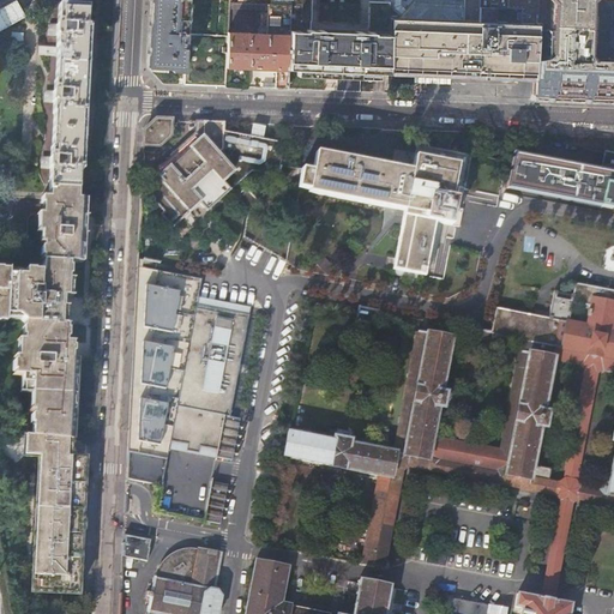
[(150,0),(148,66),(163,84),(226,86),(227,67),(228,36),(187,34),(187,0),(150,0)]
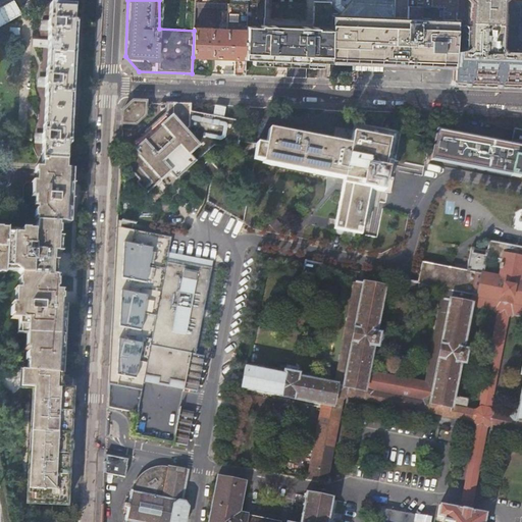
[(245,0),(246,4),(245,24),(263,25),(264,0),(245,0)]
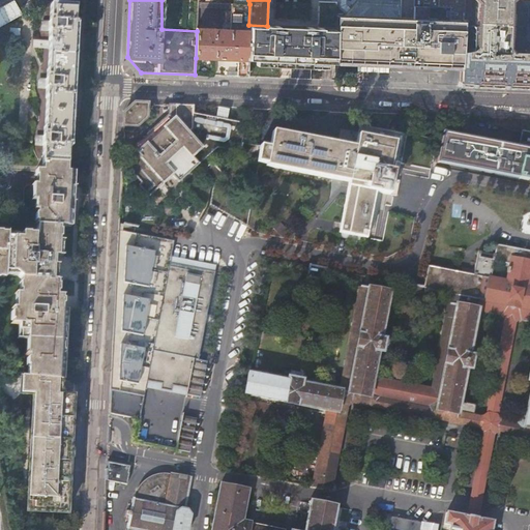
[(336,30),(335,0),(318,0),(317,28),(321,28),(321,30),(336,30)]
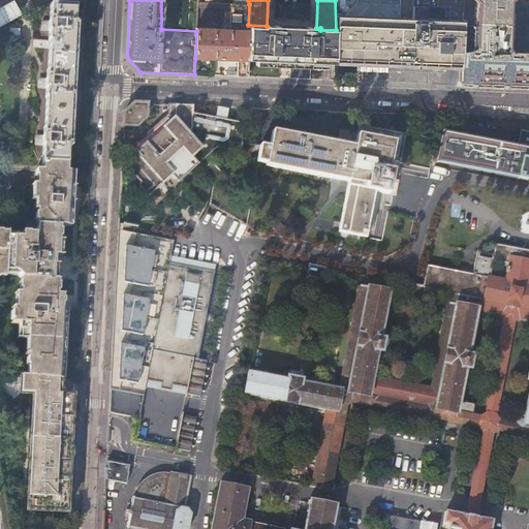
[(356,0),(343,17),(398,18),(398,0),(356,0)]
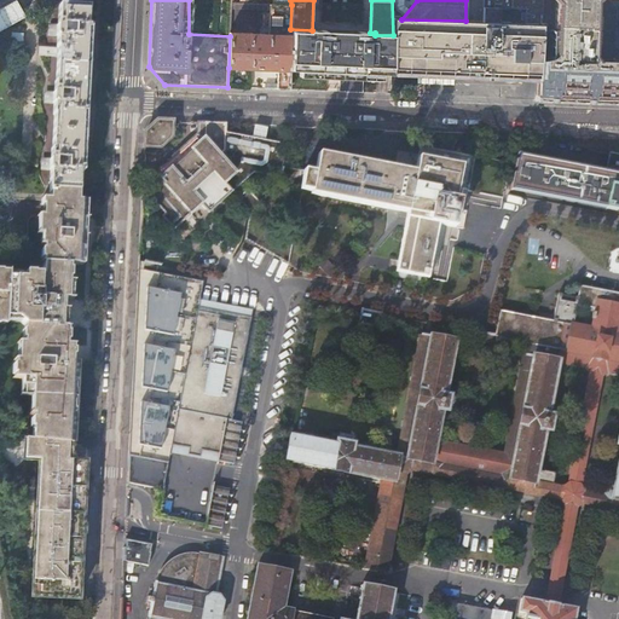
[(466,0),(466,21),(481,22),(481,9),(524,9),(522,23),(542,23),(542,0),(466,0)]
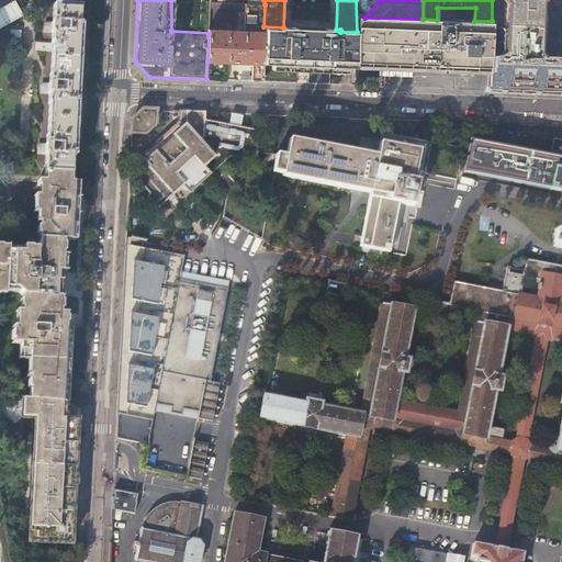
[(561,0),(492,0),(492,21),(489,70),(487,90),(561,92),(561,0)]
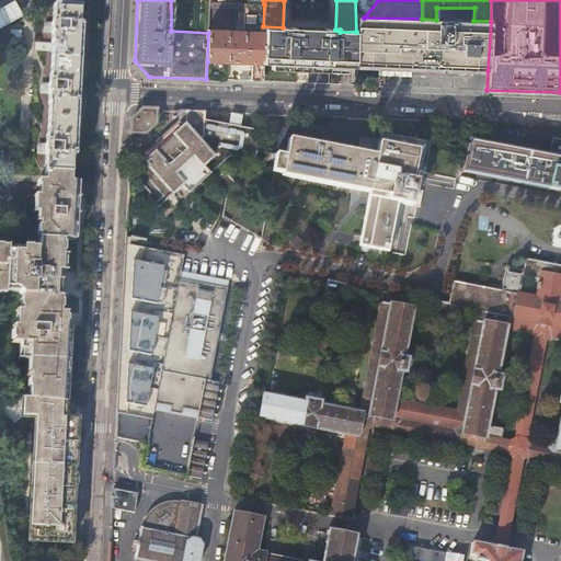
[(54,43),(53,58),(77,60),(78,43),(81,43),(82,24),(80,24),(81,3),(65,2),(65,6),(54,4),(53,23),(52,23),(52,33),(53,33),(52,43),(54,43)]
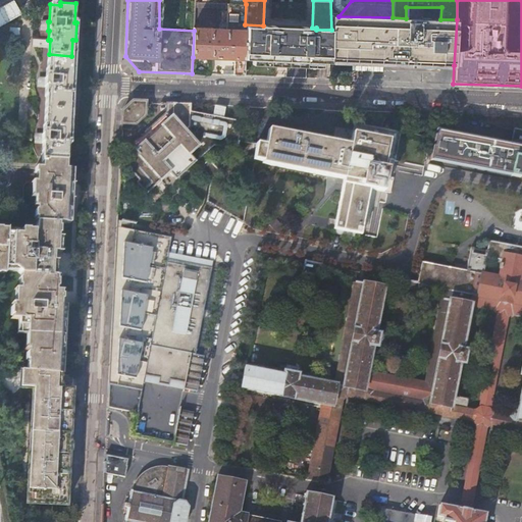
[(245,24),(246,4),(226,4),(226,8),(225,29),(245,30),(245,24)]
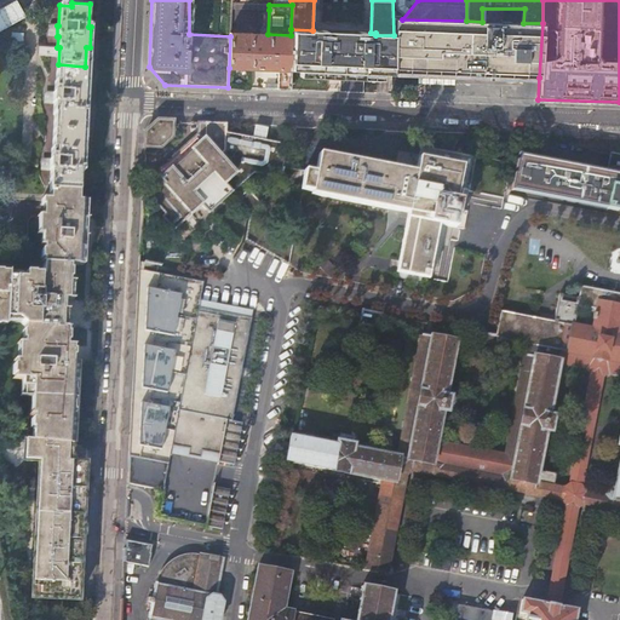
[(402,19),(394,18),(394,72),(539,78),(543,23),(523,23),(482,22),(466,21),(402,19)]
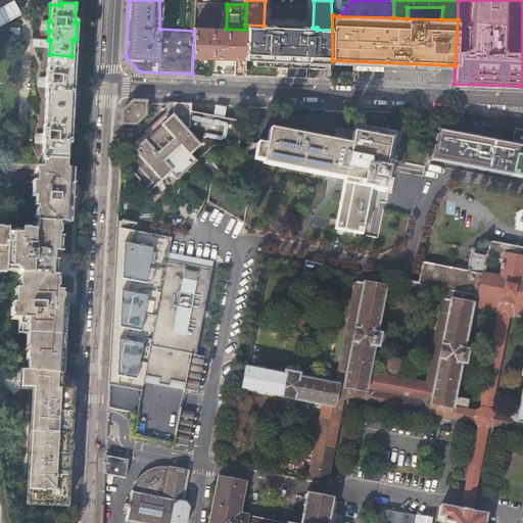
[(264,26),(245,25),(245,30),(245,58),(244,60),(288,62),(287,74),(287,75),(298,76),(299,62),(317,63),(324,63),(331,64),(331,61),(332,30),(317,30),(317,28),(313,28),(302,28),(302,29),(275,28),(275,26),(264,26)]
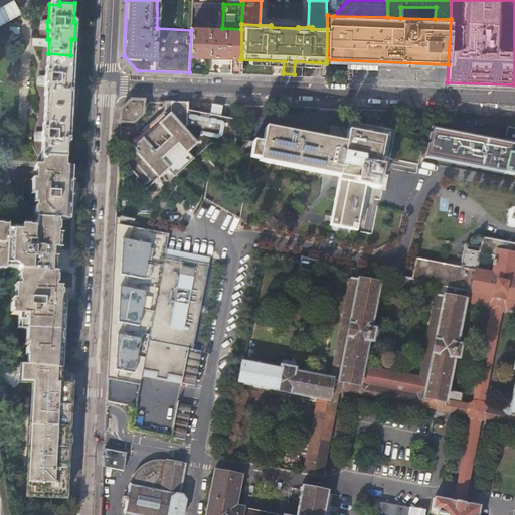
[(241,29),(222,28),(191,27),(191,30),(190,56),(230,57),(241,57),(241,29)]
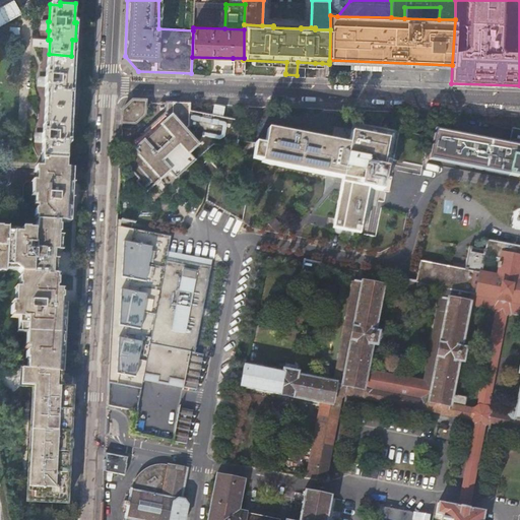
[(70,71),(71,56),(49,54),(48,68),(47,68),(47,77),(45,77),(45,86),(46,86),(46,95),(46,96),(46,111),(68,112),(69,95),(72,96),(74,71),(70,71)]
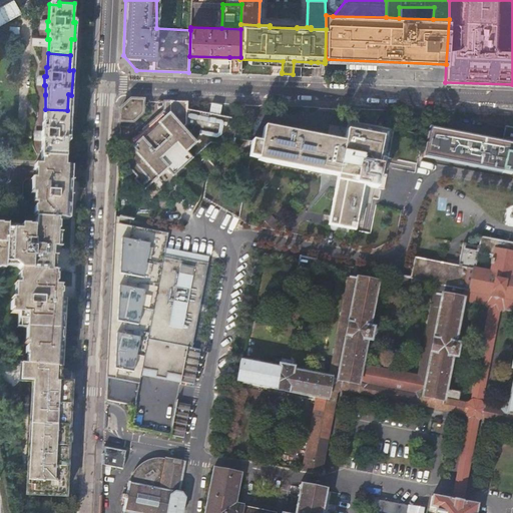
[(239,59),(240,57),(229,57),(229,69),(219,69),(219,73),(239,74),(239,59)]
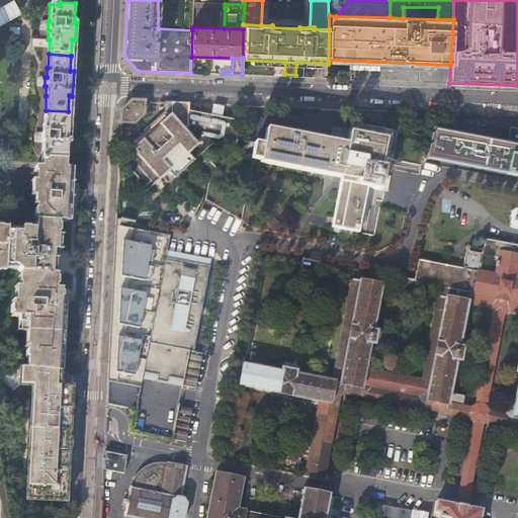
[(120,122),(134,123),(143,115),(145,101),(132,100),(121,110),(120,122)]
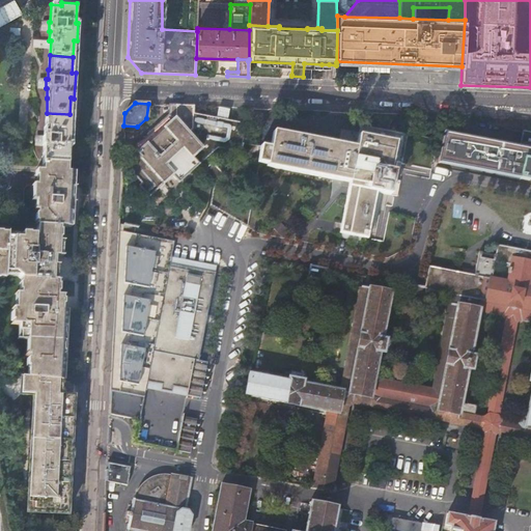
[(122,148),(122,155),(137,155),(128,164),(145,183),(143,186),(151,195),(164,184),(165,183),(174,173),(182,179),(199,164),(217,147),(241,151),(246,123),(193,113),(194,106),(170,105),(169,115),(133,147),(122,148)]
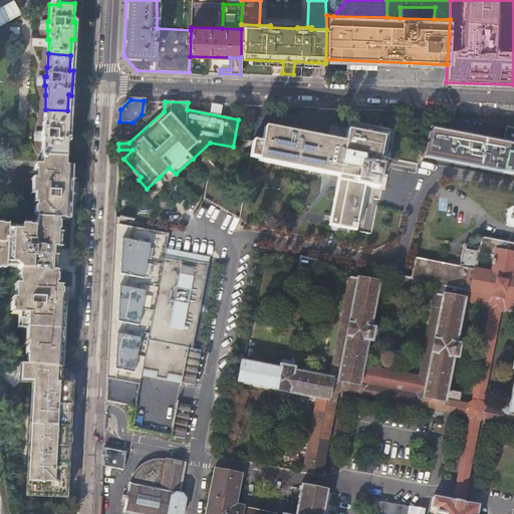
[(66,125),(67,110),(45,109),(44,123),(43,123),(42,133),(41,132),(40,141),(42,142),(41,160),(44,160),(44,158),(65,159),(66,143),(68,143),(69,125),(66,125)]
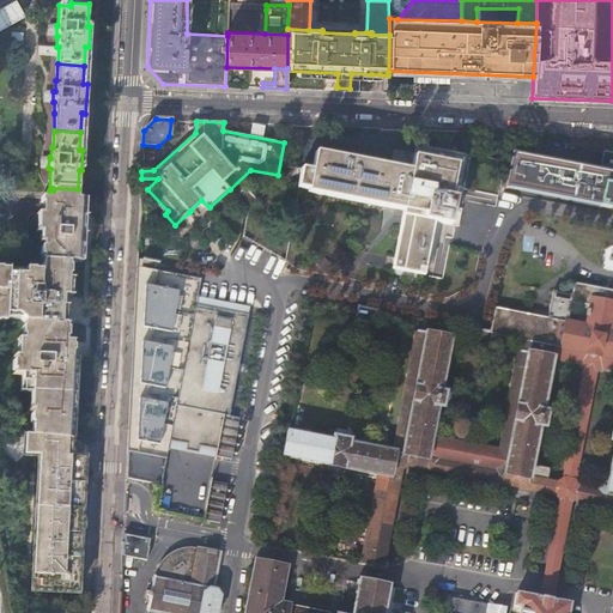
[(390,269),(423,277),(435,224),(450,226),(456,199),(450,198),(460,155),(417,146),(411,171),(390,167),(369,162),(316,151),(311,170),(303,169),(299,187),(308,189),(308,192),(382,207),(393,208),(402,211),(390,269)]
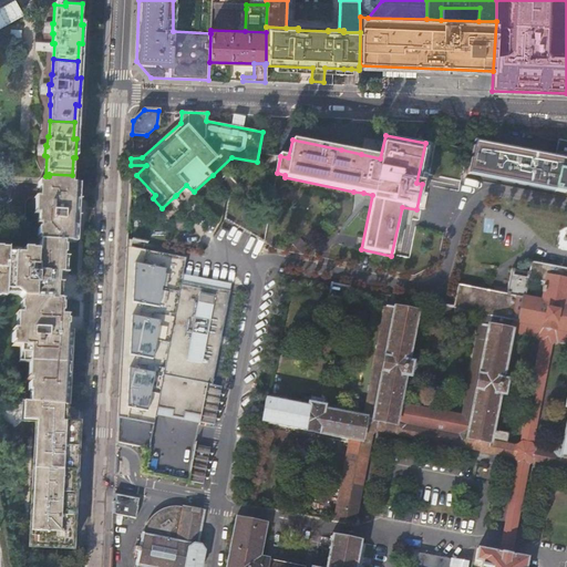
[(557,145),(555,156),(566,158),(566,140),(558,138),(557,145)]
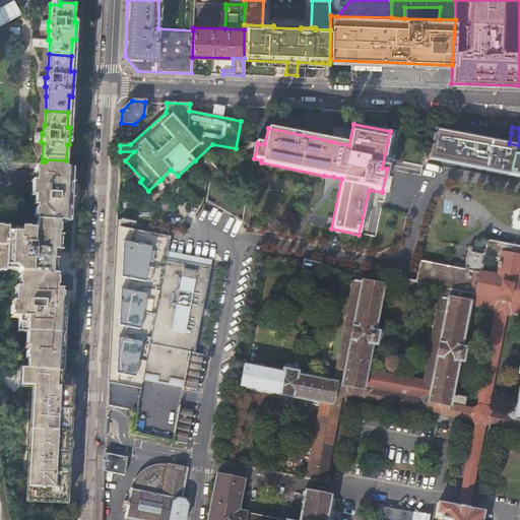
[(519,145),(509,143),(435,129),(430,159),(519,177),(519,145)]
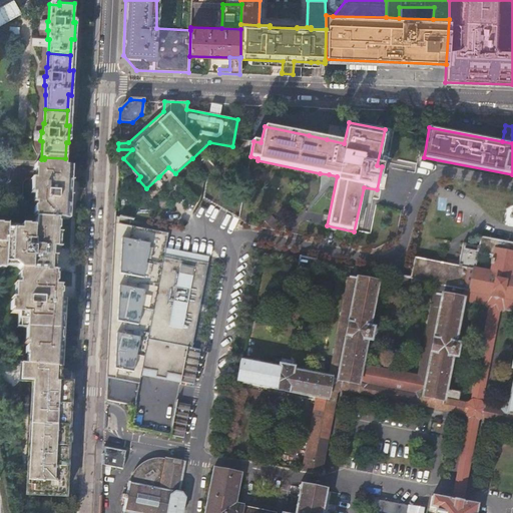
[(328,134),(310,130),(309,135),(327,139),(328,134)]
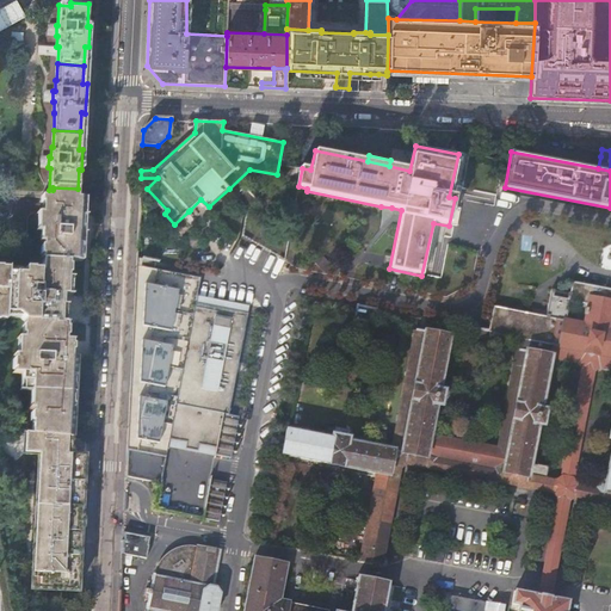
[(53,187),(53,190),(53,197),(78,197),(78,189),(53,187)]
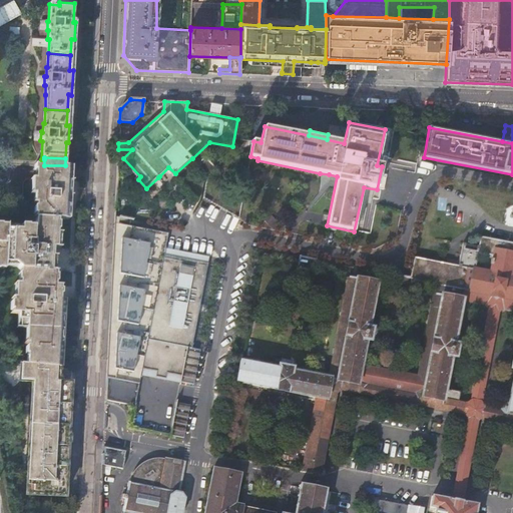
[(68,199),(69,166),(65,165),(44,165),(36,164),(34,202),(36,202),(36,206),(35,206),(34,213),(36,213),(35,226),(28,226),(28,224),(21,224),(21,229),(7,228),(7,223),(1,223),(1,222),(0,222),(0,266),(5,267),(5,262),(14,262),(21,268),(20,273),(19,273),(19,280),(20,281),(20,284),(18,284),(17,298),(13,297),(13,301),(11,301),(11,309),(12,309),(12,312),(21,313),(20,327),(29,327),(28,345),(27,345),(26,352),(27,352),(27,363),(59,367),(60,355),(61,355),(61,347),(60,347),(60,344),(58,344),(59,315),(62,315),(62,312),(63,312),(64,303),(62,303),(63,300),(60,300),(61,286),(55,286),(56,282),(57,282),(57,275),(56,275),(56,271),(51,271),(53,247),(56,247),(57,229),(59,229),(59,222),(58,222),(58,218),(64,219),(65,204),(69,205),(69,199),(68,199)]
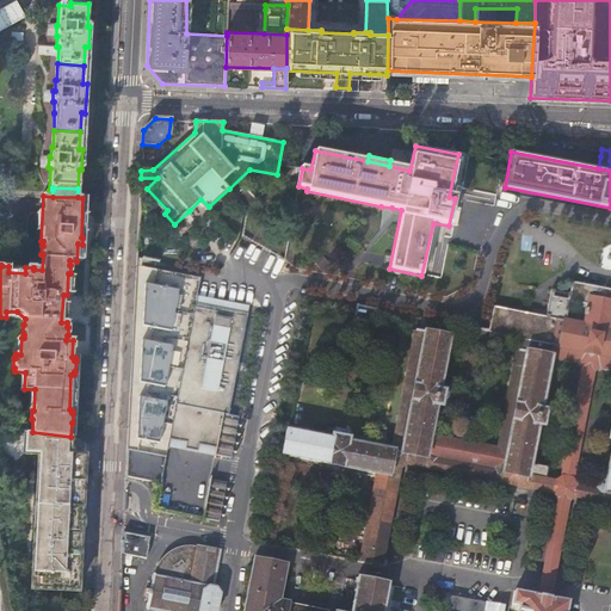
[(389,221),(392,208),(381,207),(378,214),(375,218),(383,227),(389,221)]
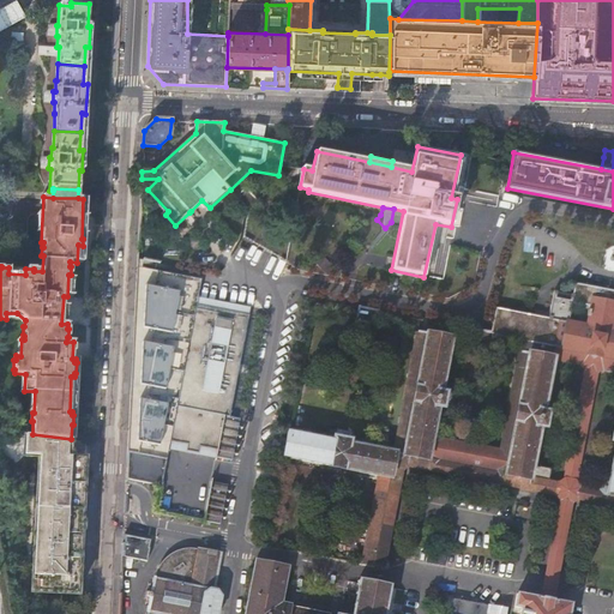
[(137,266),(126,479),(161,486),(167,446),(185,450),(185,456),(197,458),(198,452),(216,455),(215,462),(230,465),(239,423),(228,421),(245,320),(192,309),(196,286),(137,266)]
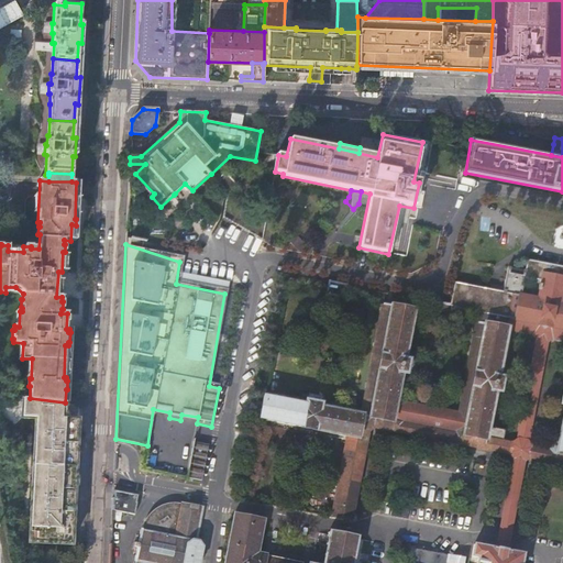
[(321,406),(322,403),(307,400),(307,403),(264,395),(260,419),(345,435),(348,437),(345,445),(334,505),(332,517),(352,520),(370,430),(375,426),(510,453),(515,459),(498,541),(497,549),(474,543),(472,555),(478,556),(476,562),(462,562),(463,558),(404,548),(400,562),(521,562),(523,553),(506,550),(508,543),(523,461),(529,456),(562,462),(562,266),(528,260),(527,271),(508,267),(504,291),(455,282),(451,306),(440,304),(438,315),(454,318),(456,308),(479,312),(477,322),(476,330),(467,370),(465,384),(457,420),(450,418),(451,411),(407,403),(405,409),(397,408),(404,373),(407,373),(410,360),(406,359),(416,309),(389,305),(386,304),(383,302),(383,305),(382,312),(374,352),(372,364),(362,414),(321,406)]
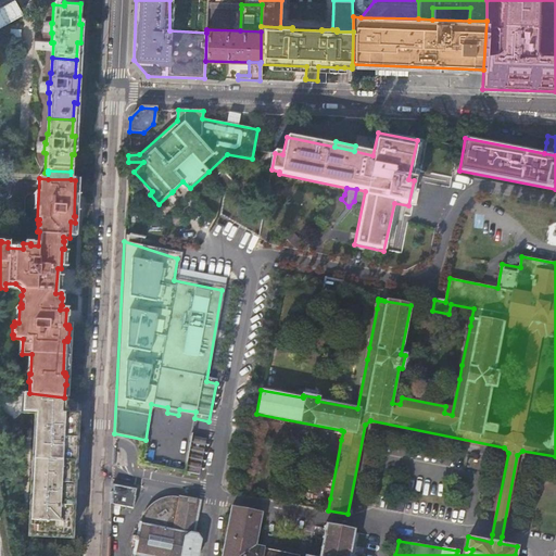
[(324,290),(339,293),(341,281),(326,278),(324,290)]
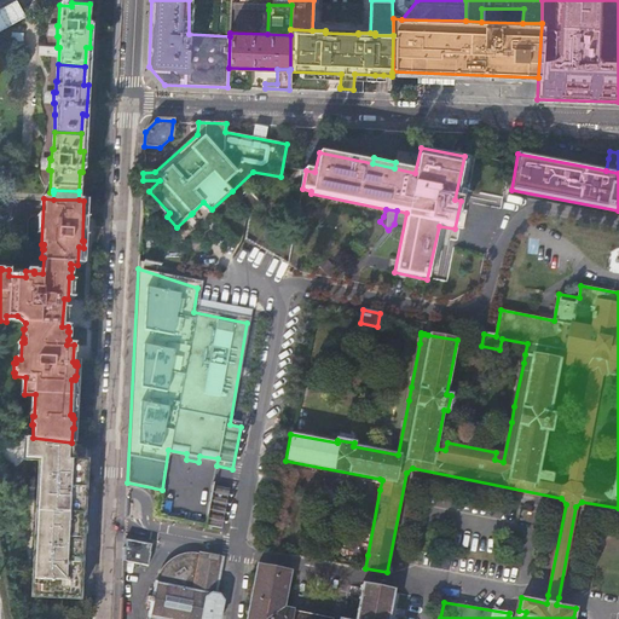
[(77,445),(24,439),(24,460),(39,461),(32,597),(77,600),(86,455),(80,455),(79,462),(70,462),(71,451),(77,452),(77,445)]
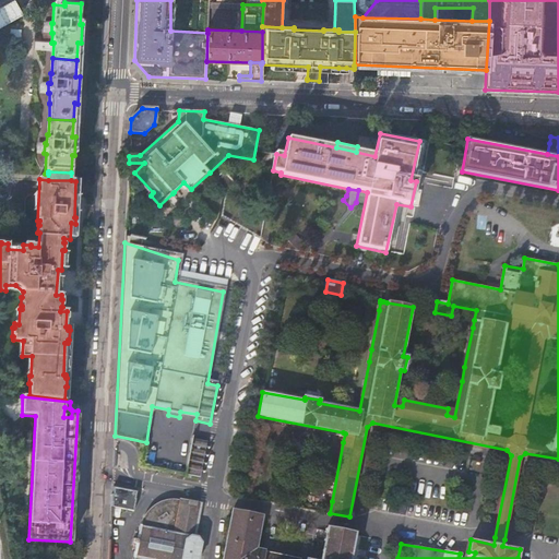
[(191,443),(185,479),(200,482),(206,445),(191,443)]
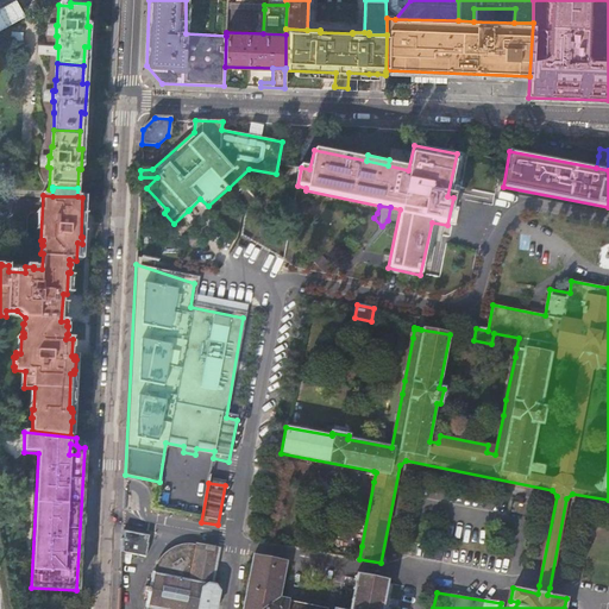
[(121,538),(120,552),(144,557),(148,542),(146,542),(148,534),(124,531),(124,538),(121,538)]
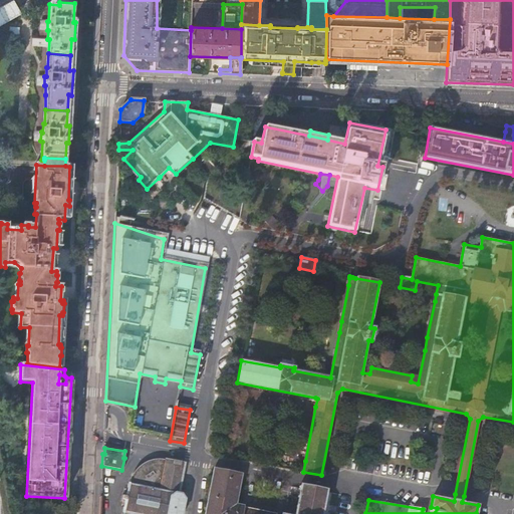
[(182,513),(185,499),(183,494),(180,493),(185,463),(182,462),(182,461),(175,460),(174,461),(166,459),(166,460),(162,459),(155,460),(149,461),(146,462),(142,465),(137,469),(135,471),(132,477),(131,481),(130,484),(127,483),(126,494),(123,494),(122,500),(125,500),(123,512),(124,512),(123,513),(182,513)]
